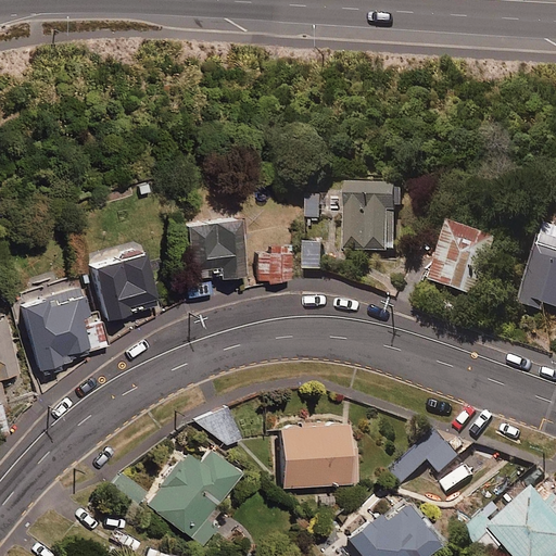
[(343,182),(341,249),(394,249),(393,185),(343,182)]
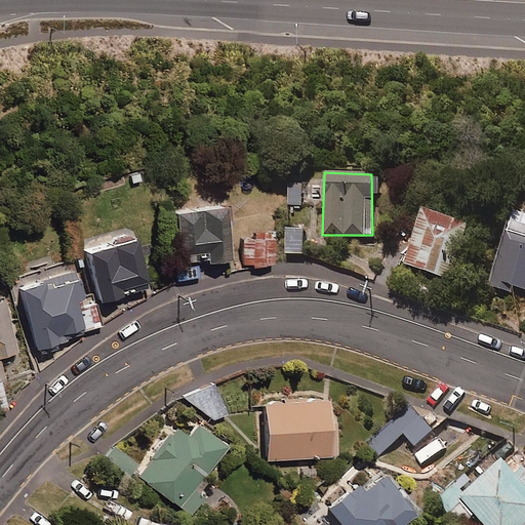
[(303,183),(289,183),(289,204),(303,204),(303,183)]
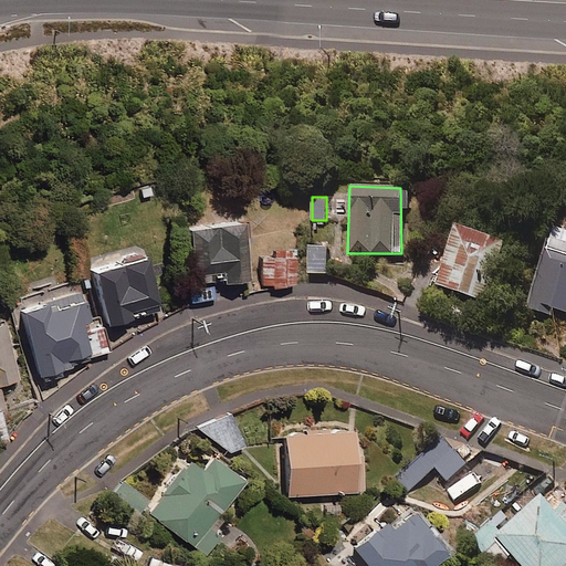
[(503,240),(453,222),(436,282),(481,300),(503,240)]
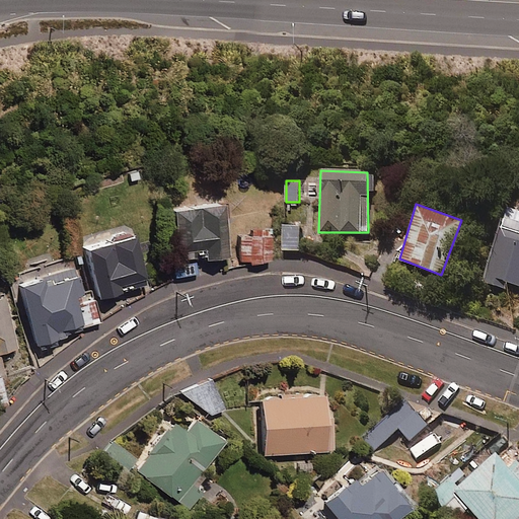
[(227,206),(175,210),(181,260),(230,257),(227,206)]
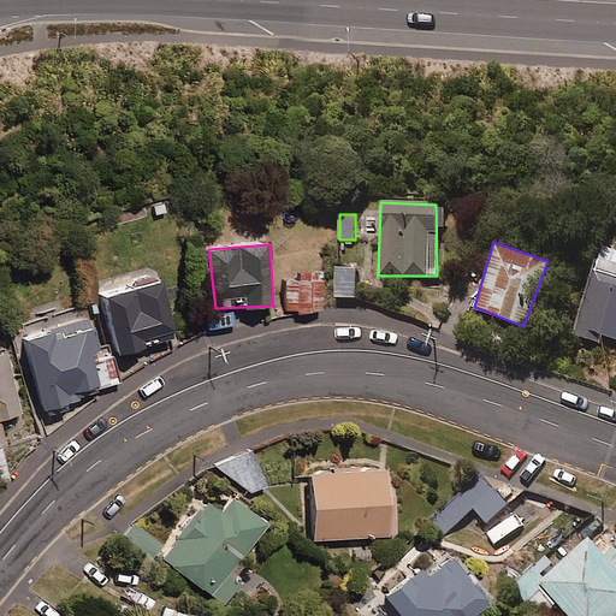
[(292,267),(294,278),(282,278),(284,312),(318,309),(315,276),(311,276),(309,266),(292,267)]
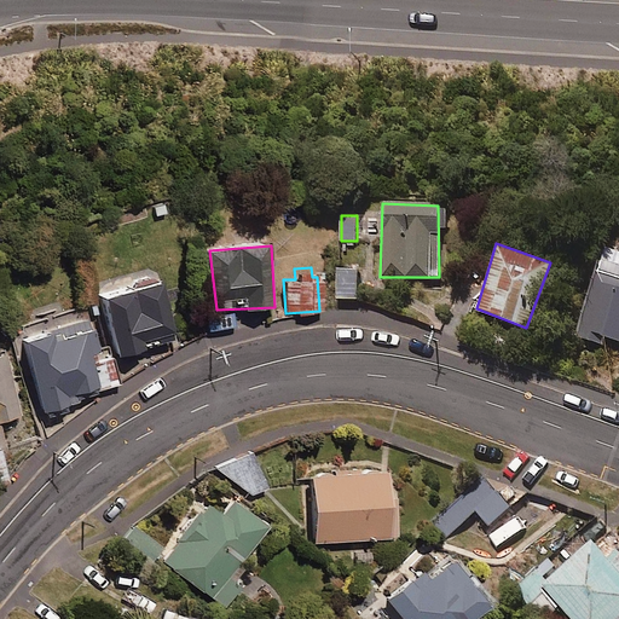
[(360,300),(362,271),(335,270),(334,299),(360,300)]
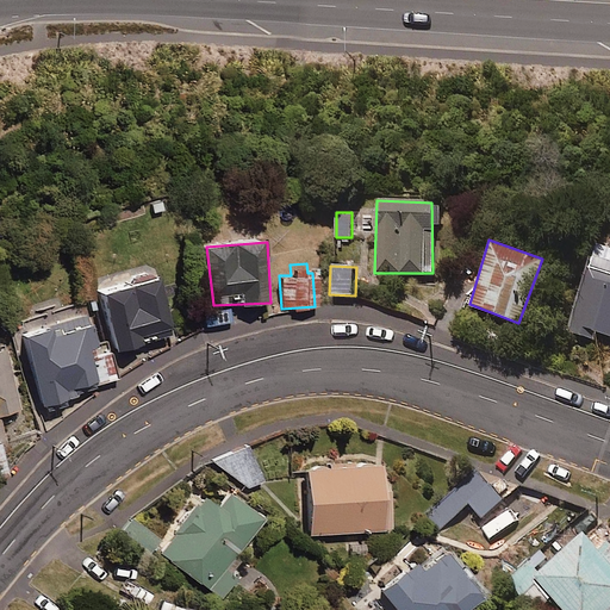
[(609,274),(586,267),(570,323),(609,336),(609,274)]
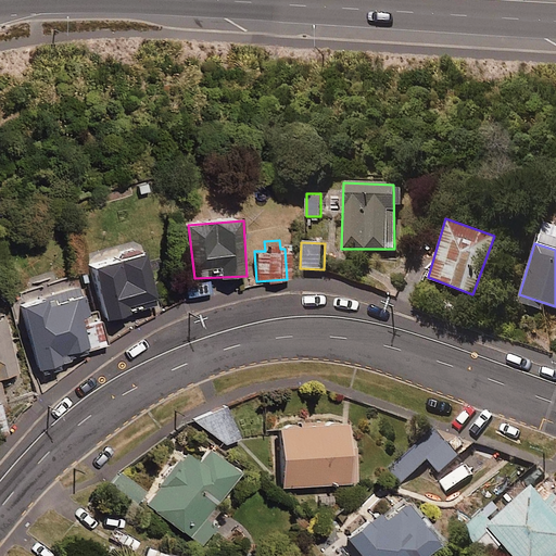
[(142,251),(90,264),(103,318),(158,305),(142,251)]
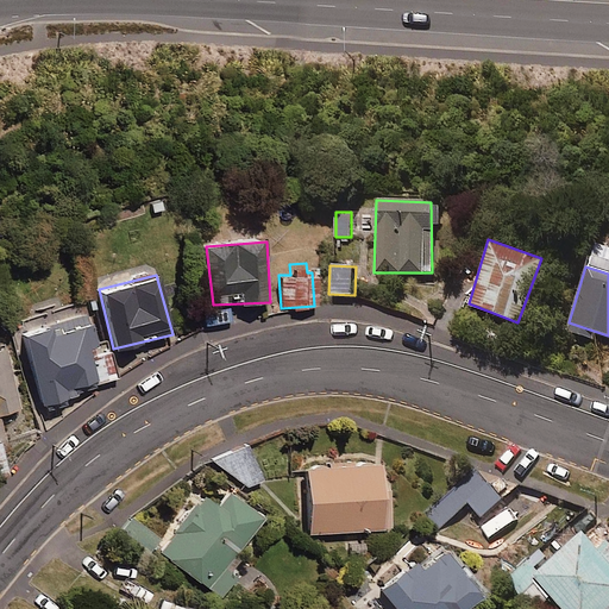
[(88,318),(24,334),(42,405),(105,385),(88,318)]
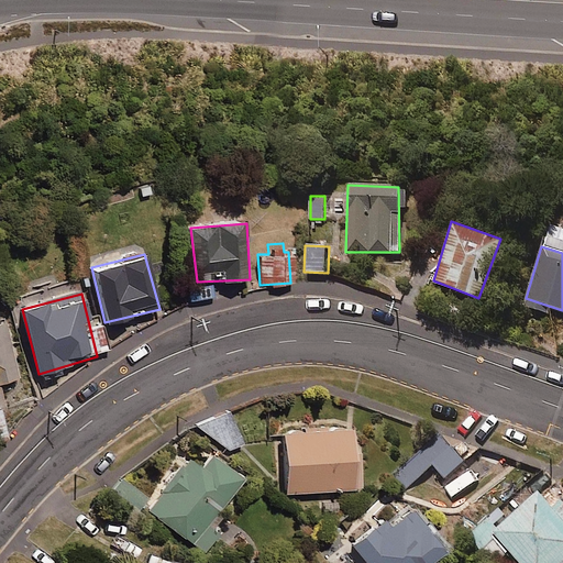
[(0,407),(4,407),(0,390),(0,384),(18,379),(0,321),(0,407)]
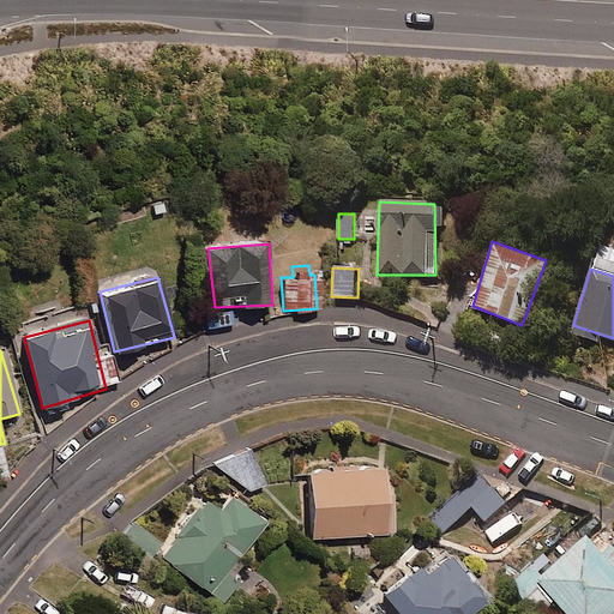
[(264,482),(247,446),(226,457),(242,492),(264,482)]
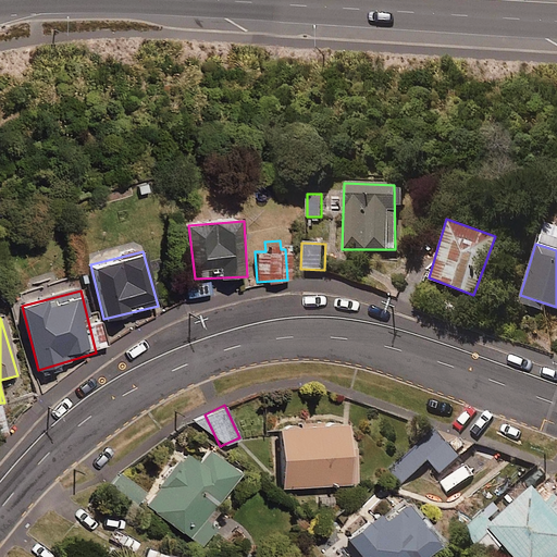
[(345,420),(276,424),(281,486),(349,482),(345,420)]
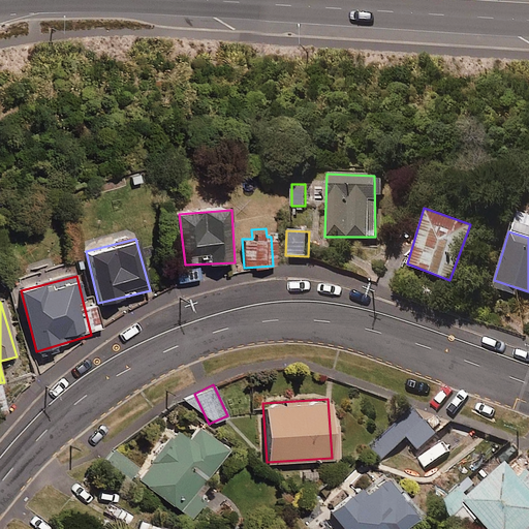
[(438,433),(414,408),(375,444),(385,456),(406,437),(418,450),(438,433)]
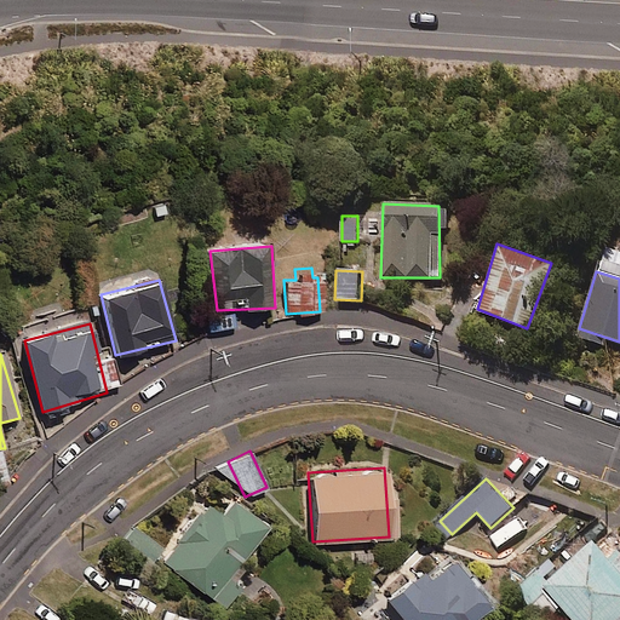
[(267,523),(229,495),(217,510),(204,500),(160,560),(225,608),(241,586),(227,575),(267,523)]
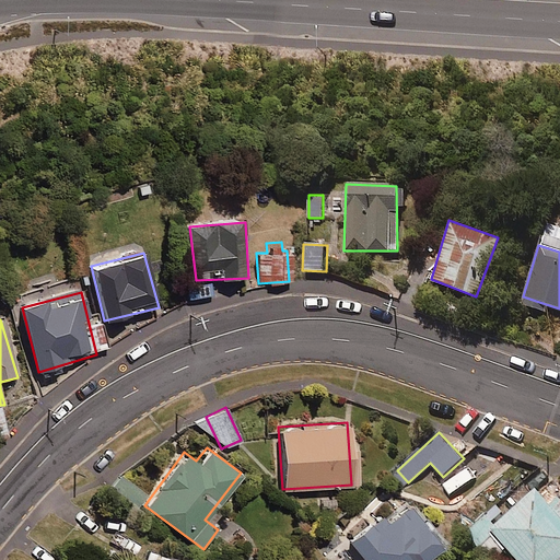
[(559,499),(552,505),(538,489),(508,516),(498,505),(469,529),(482,545),(492,536),(512,559),(558,559),(559,559),(559,499)]
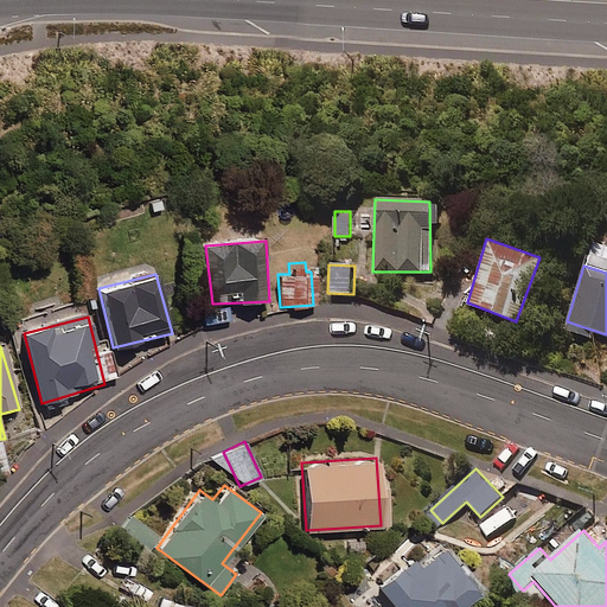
[(457,606),(478,589),(439,544),(420,561),(396,566),(377,582),(397,606),(457,606)]
